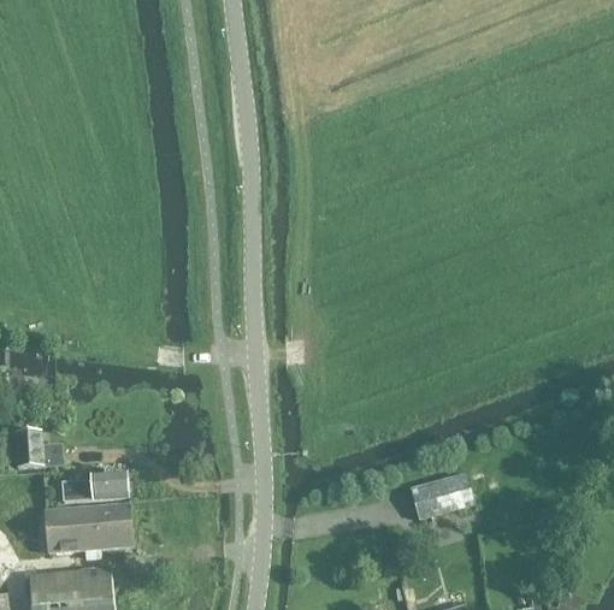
[(40,445),(39,428),(13,430),(16,466),(41,463),(40,445)]
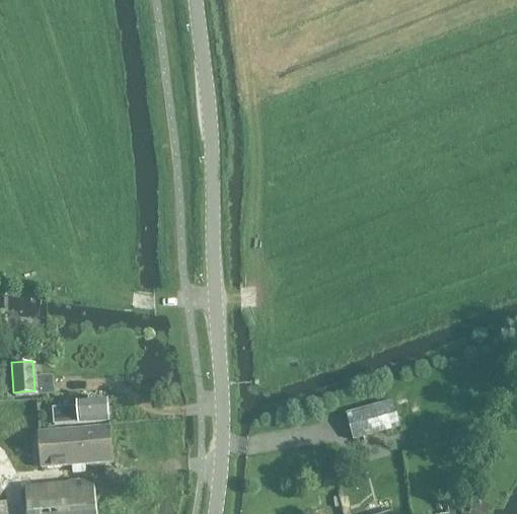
[(106,417),(105,395),(75,397),(75,402),(51,405),(52,422),(76,420),(106,417)]
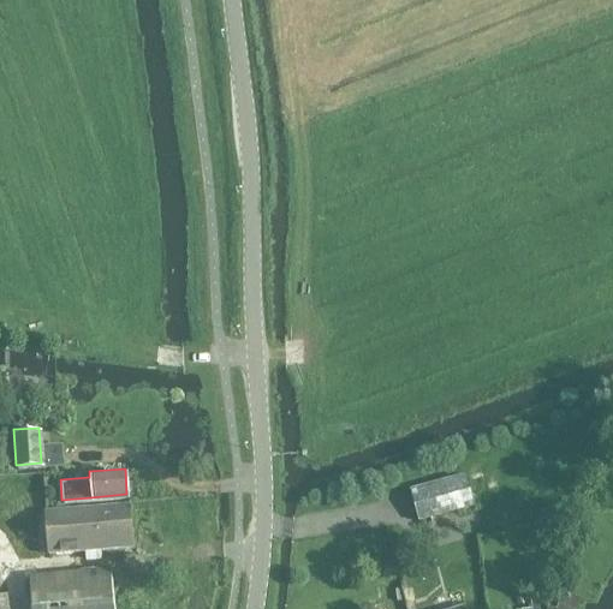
[(472,503),(463,472),(408,488),(412,503),(416,519),(472,503)]
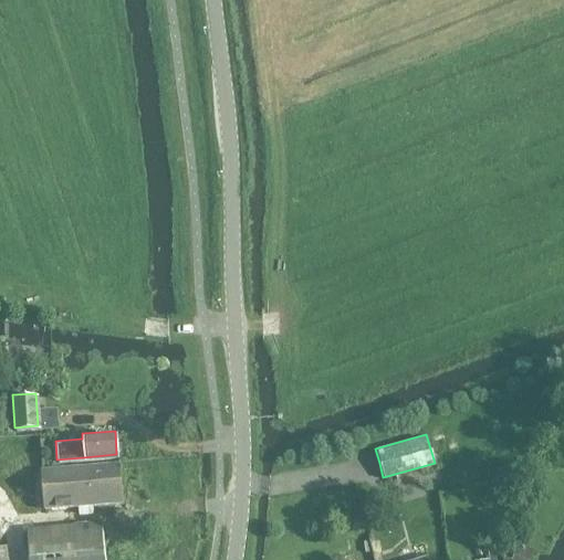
[(119,499),(117,460),(40,465),(43,505),(76,503),(77,514),(92,513),(91,502),(119,499)]
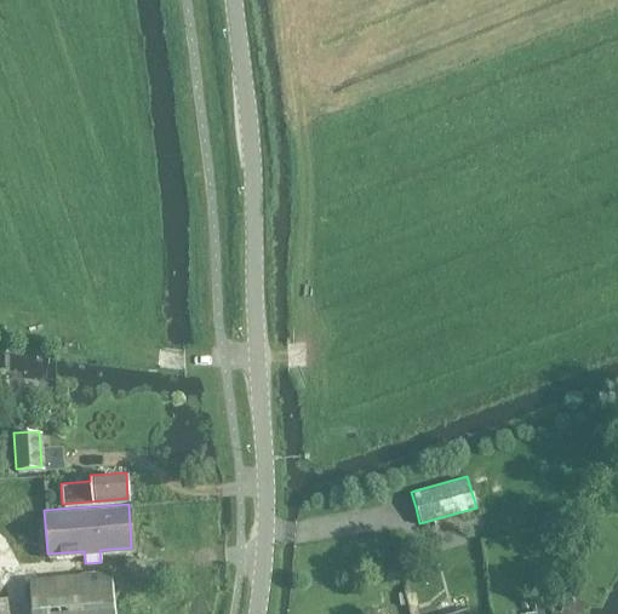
[(116,613),(114,569),(32,577),(34,613),(116,613)]
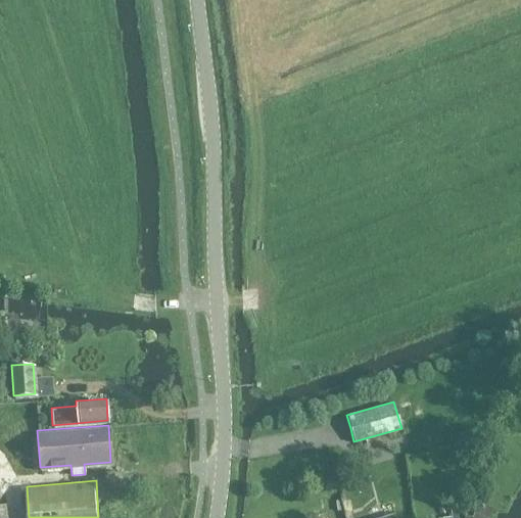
[(10,517),(9,508),(0,508),(0,517),(10,517)]
